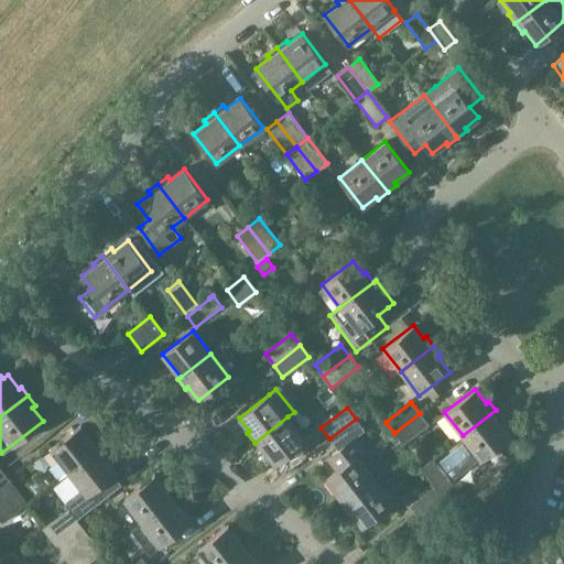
[(496,410),(463,435),(480,458),(510,435),(500,421),(502,419),(496,410)]
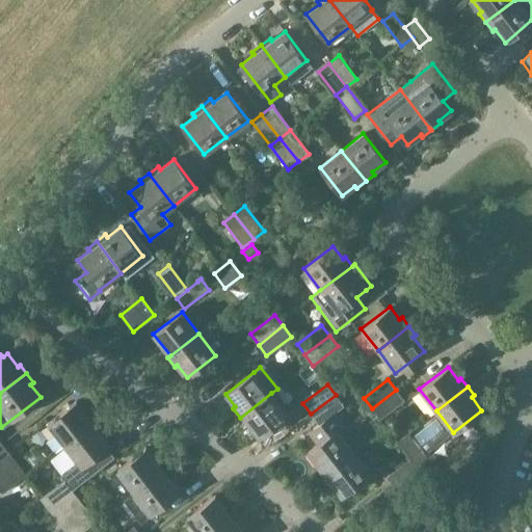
[(396,390),(372,408),(380,419),(404,400),(396,390)]
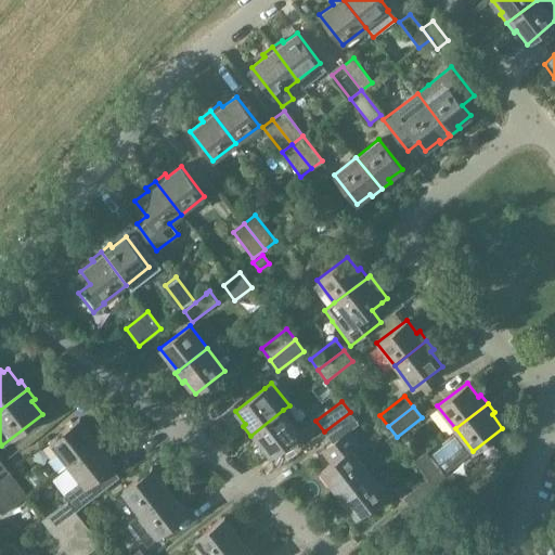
[(283,410),(250,436),(257,444),(260,442),(270,456),(300,433),(283,410)]
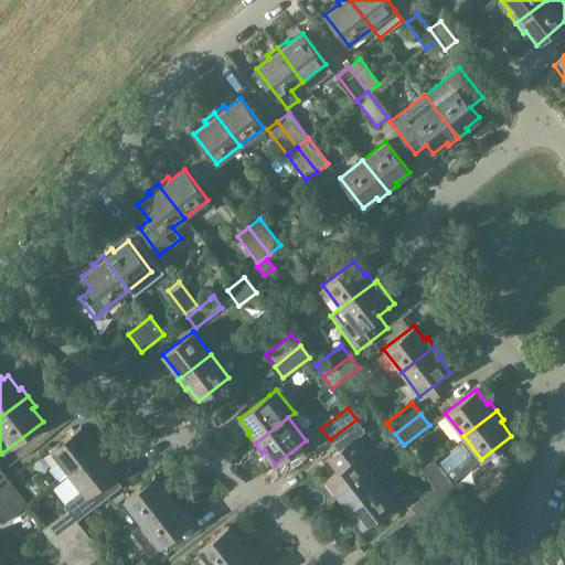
[(330,439),(338,449),(339,450),(355,438),(364,430),(356,419),(330,439)]
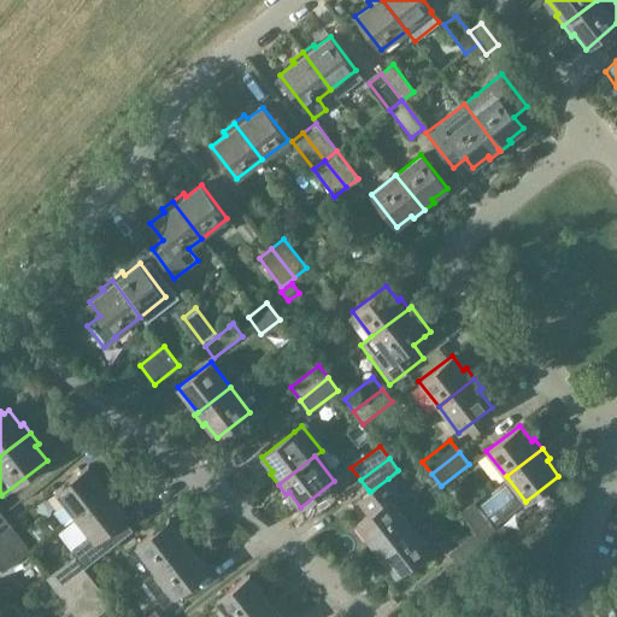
[(63,526),(75,517),(110,489),(103,479),(100,481),(88,465),(54,491),(64,504),(53,512),(63,526)]
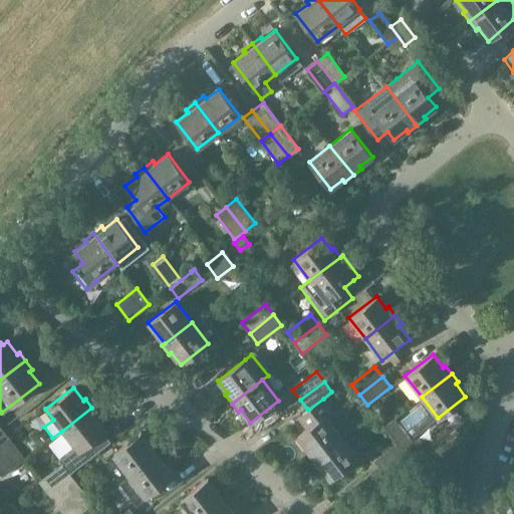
[(296,417),(306,429),(325,415),(325,416),(333,410),(323,399),(308,410),(307,409),(296,417)]
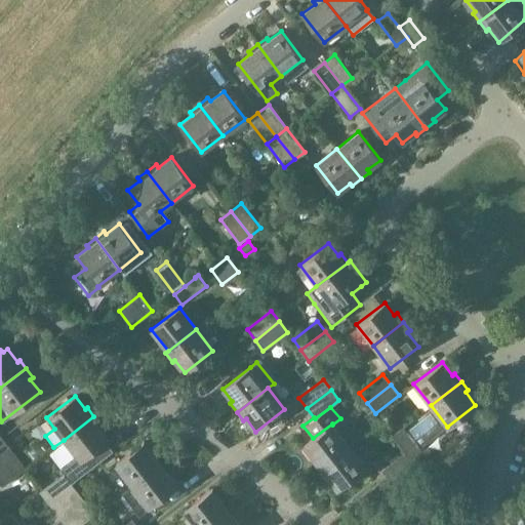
[(372,411),(366,416),(372,425),(378,420),(372,411)]
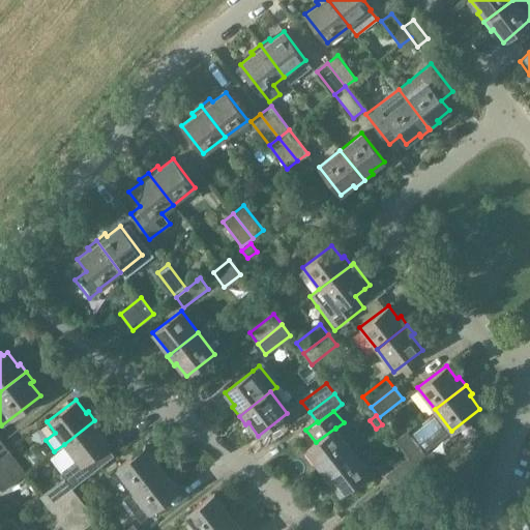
[(77,461),(60,473),(63,477),(71,488),(113,455),(105,445),(108,443),(98,431),(101,429),(94,420),(64,444),(68,450),(77,461)]
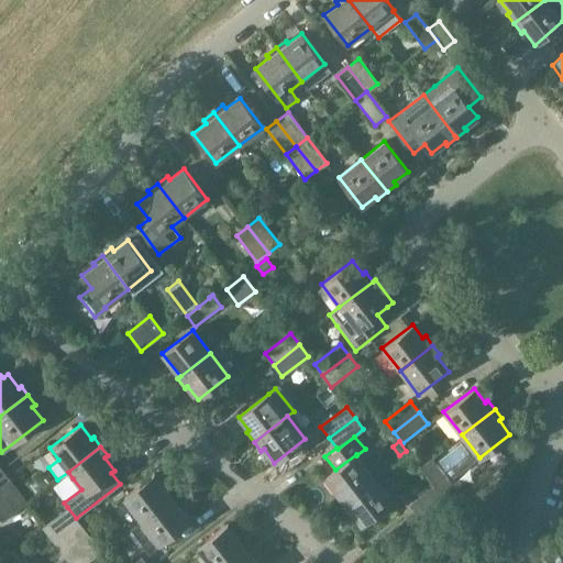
[(333,494),(341,504),(374,477),(356,455),(356,454),(335,470),(326,478),(337,492),(333,494)]
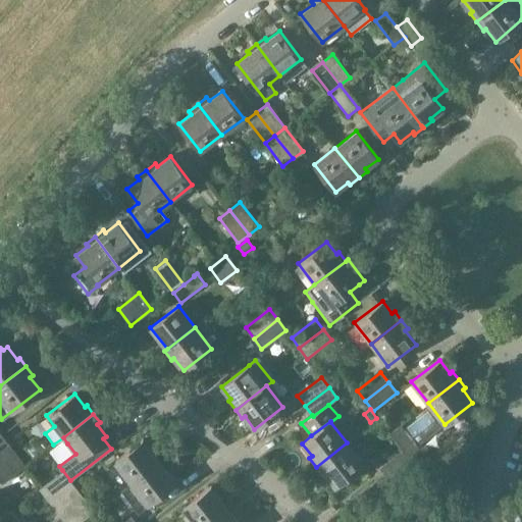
[(389,432),(403,450),(408,457),(418,449),(400,425),(389,432)]
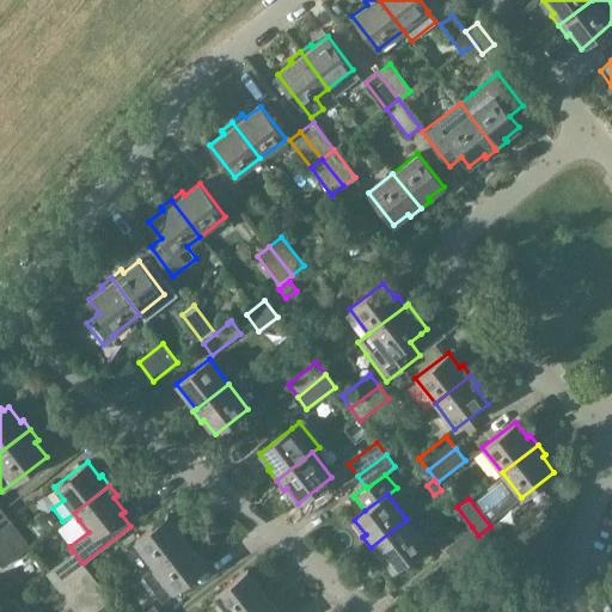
[(0,509),(0,528),(11,521),(1,509),(0,509)]
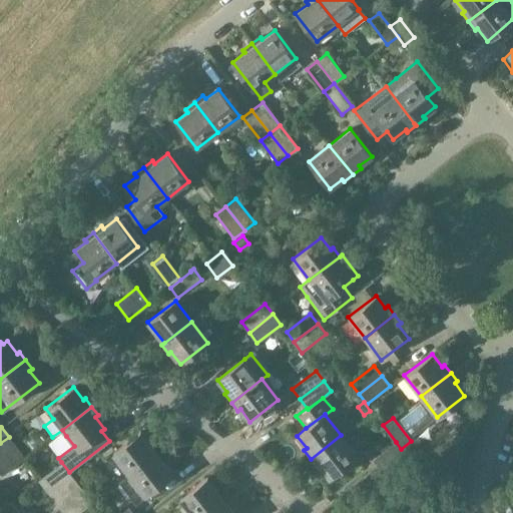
[(125,471),(128,475),(158,452),(152,444),(149,445),(140,433),(112,454),(125,471)]
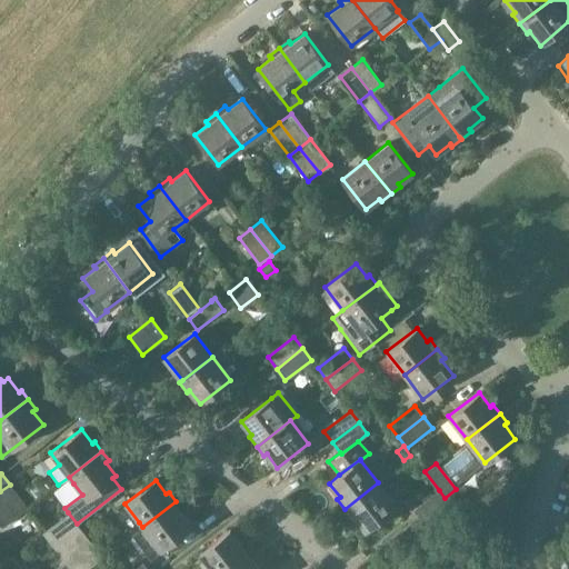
[(378,482),(345,509),(351,518),(355,516),(365,530),(396,506),(378,482)]
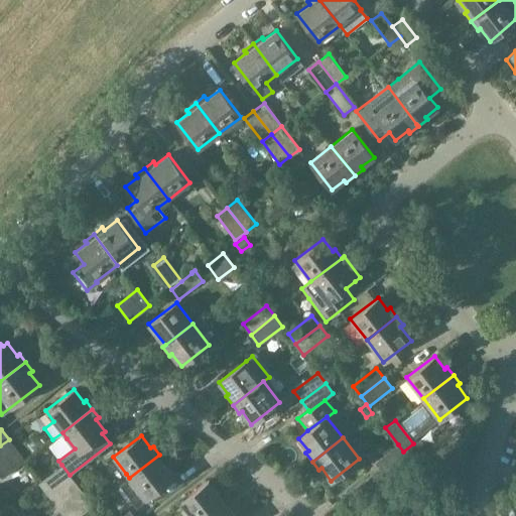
[(0,445),(0,463),(17,449),(9,439),(0,445)]
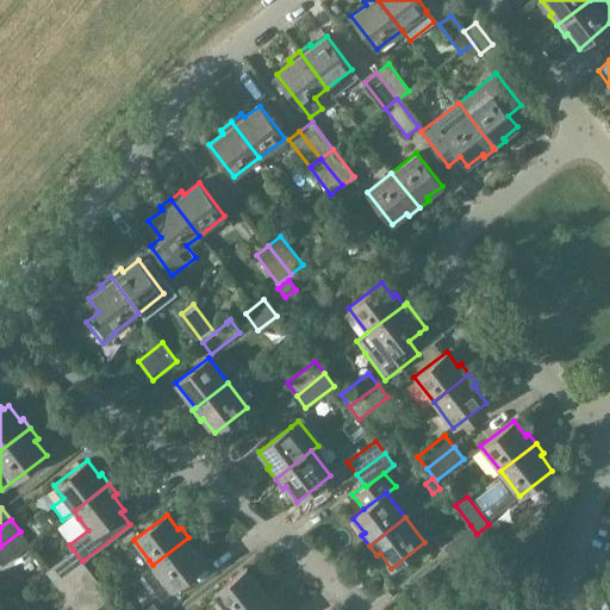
[(479,537),(477,534),(471,526),(442,547),(452,559),(479,537)]
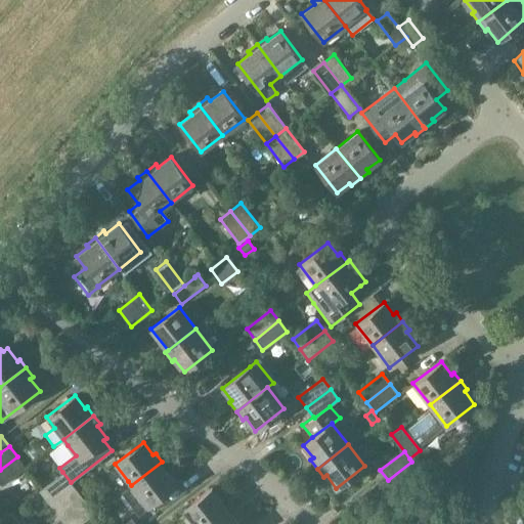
[(17,456),(0,470),(0,483),(2,486),(26,468),(17,456)]
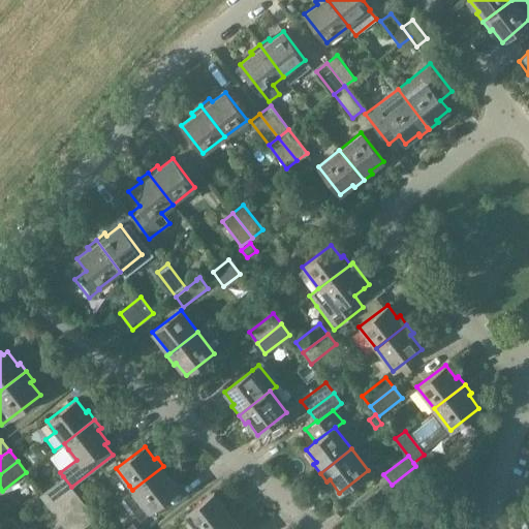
[(163,466),(132,490),(123,496),(139,518),(177,490),(167,477),(170,475),(163,466)]
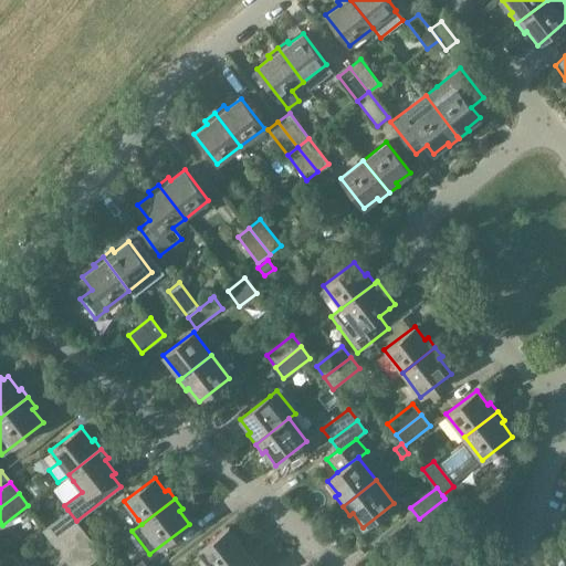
[(42,530),(51,541),(76,521),(67,510),(42,530)]
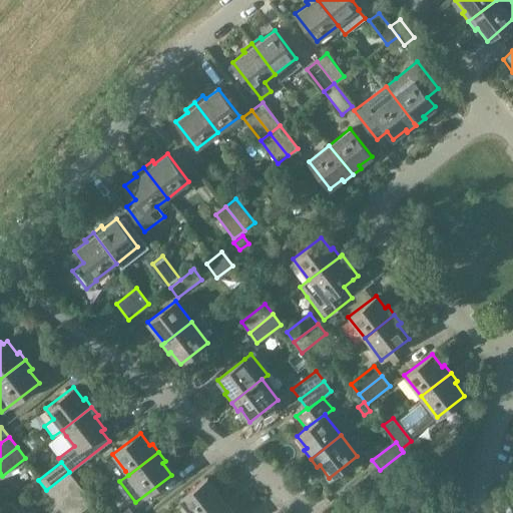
[(46,490),(54,500),(76,482),(69,472),(46,490)]
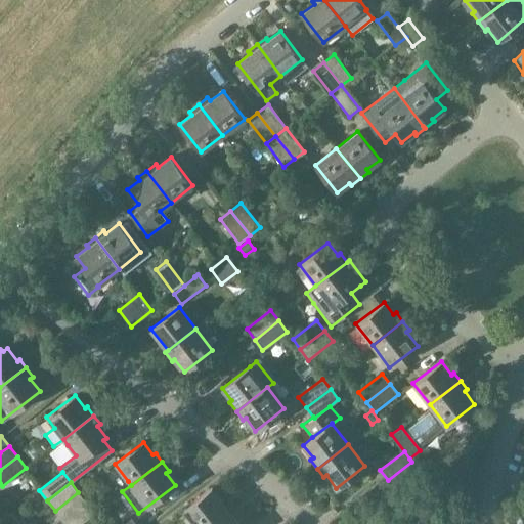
[(183,510),(193,523),(209,523),(231,508),(224,498),(222,500),(212,488),(183,510)]
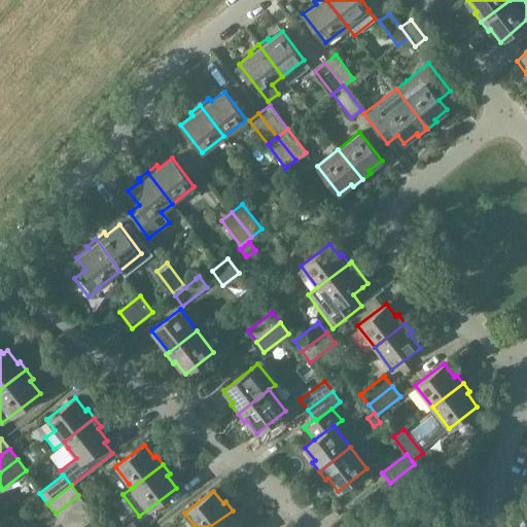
[(56,514),(64,524),(88,505),(78,495),(56,514)]
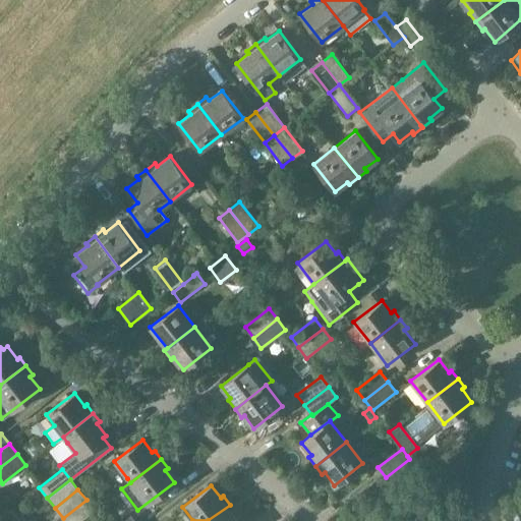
[(87,500),(63,518),(64,520),(79,520),(94,510),(87,500)]
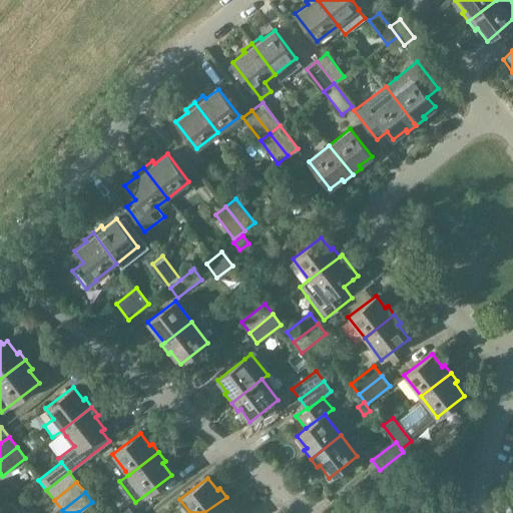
[(226,497),(204,512),(234,512),(230,507),(232,505),(226,497)]
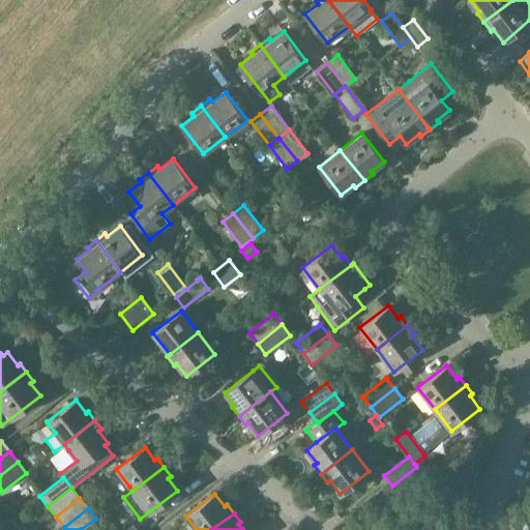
[(2,525),(0,526),(0,529),(17,529),(19,528),(11,519),(2,525)]
